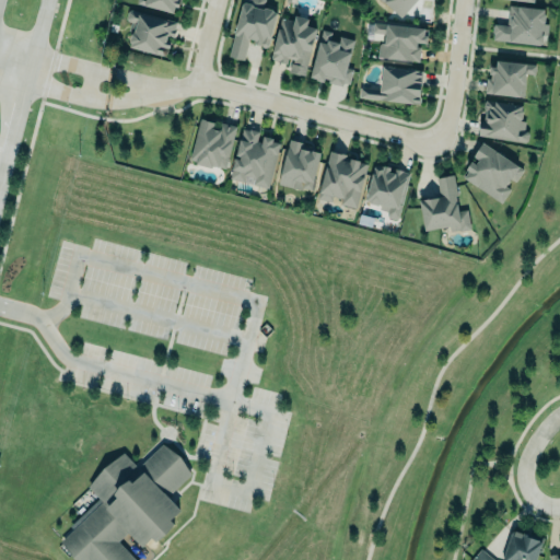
[(178,13),(181,0),(140,0),(139,4),(178,13)]
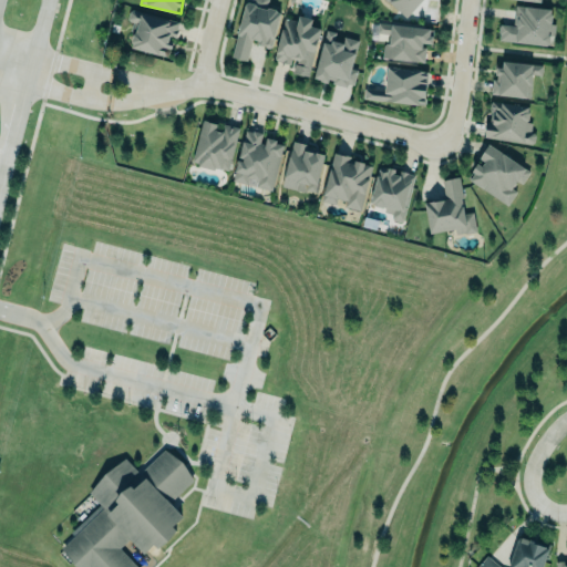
[(232,53),(245,1),(246,0),(268,0),(267,4),(275,7),(277,9),(280,10),(271,45),(269,47),(265,45),(264,43),(257,41),(258,38),(251,35),(246,58),(232,53)]
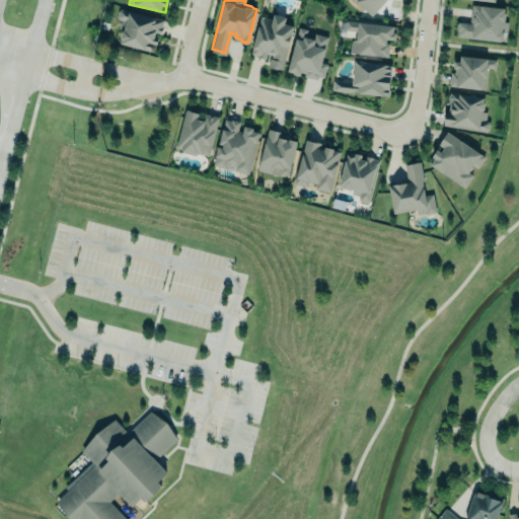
[(354,0),(372,16),(385,0),(354,0)]
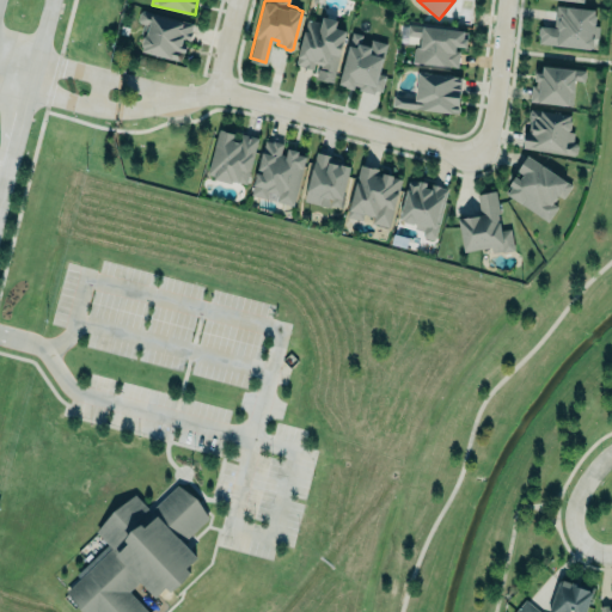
[(556,4),(594,7),(594,11),(595,13),(594,24),(599,25),(598,36),(593,35),(593,37),(592,44),(589,47),(539,42),(539,34),(538,34),(538,26),(540,26),(540,25),(555,26),(556,4)]
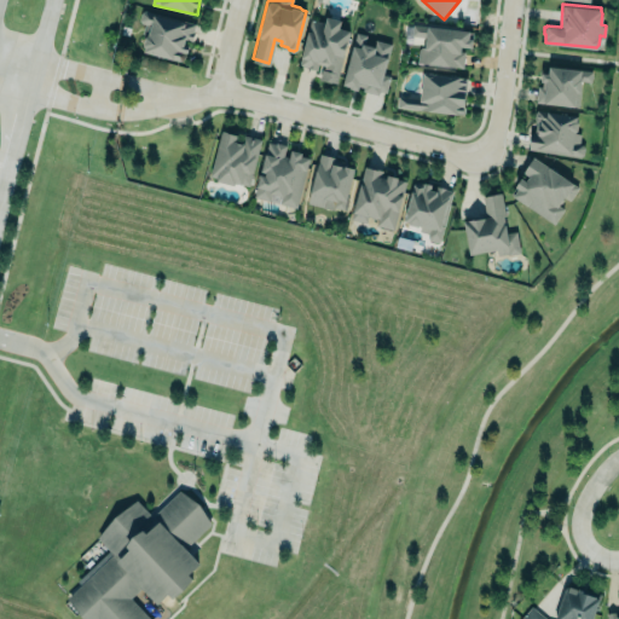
[(145,9),(196,22),(194,30),(195,30),(192,40),(184,38),(183,42),(190,44),(187,52),(184,51),(185,55),(183,59),(179,59),(144,48),(145,46),(143,44),(146,34),(142,33),(145,23),(142,22),(139,19),(142,12),(145,9)]
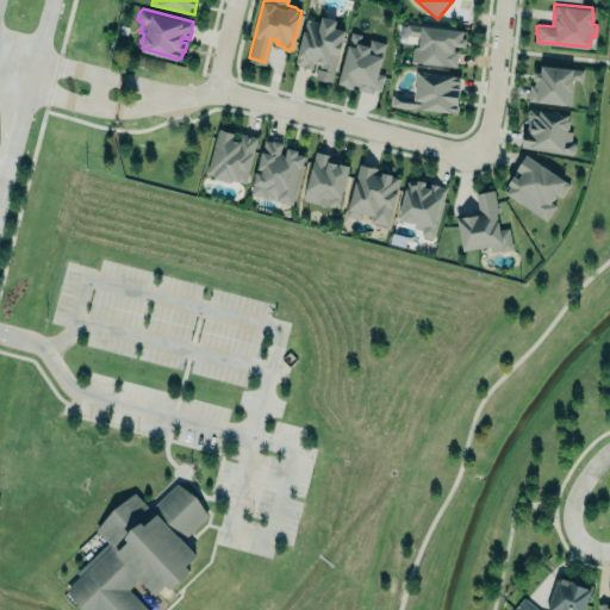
[(296,67),(316,70),(313,79),(332,82),(342,30),(334,29),(336,20),(319,17),(318,22),(304,19),(296,67)]
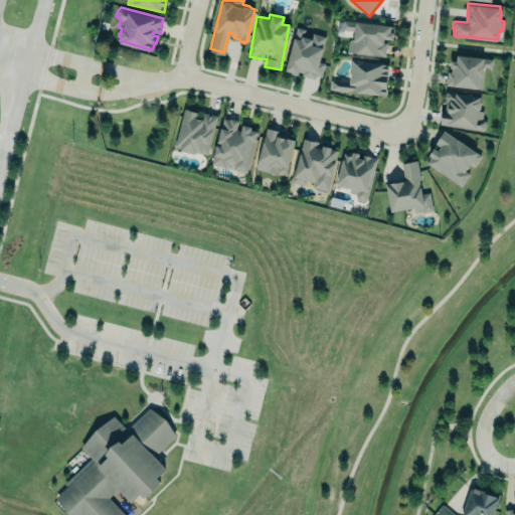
[(342,19),(391,24),(391,31),(393,31),(392,40),(386,40),(385,55),(346,51),(347,40),(349,38),(352,38),(353,31),(341,30),(342,19)]
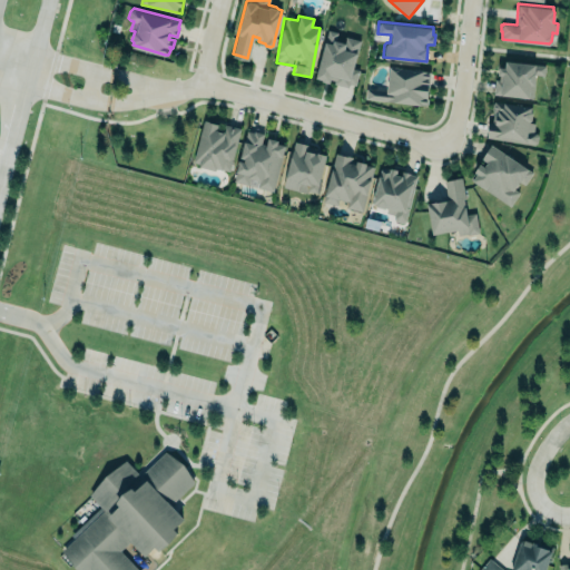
[(327,28),(315,76),(321,77),(321,78),(328,80),(330,77),(335,78),(334,81),(347,85),(349,81),(355,84),(359,69),(353,67),(360,39),(345,35),(344,40),(336,38),(338,31),(327,28)]
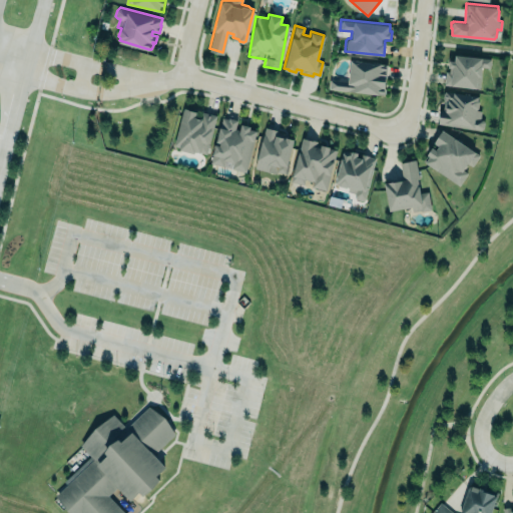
[(449,58),(454,59),(455,53),(481,55),(481,57),(491,58),(490,67),(481,66),(480,87),(451,83),(451,84),(444,83),(445,70),(449,70),(450,66),(448,65),(449,58)]
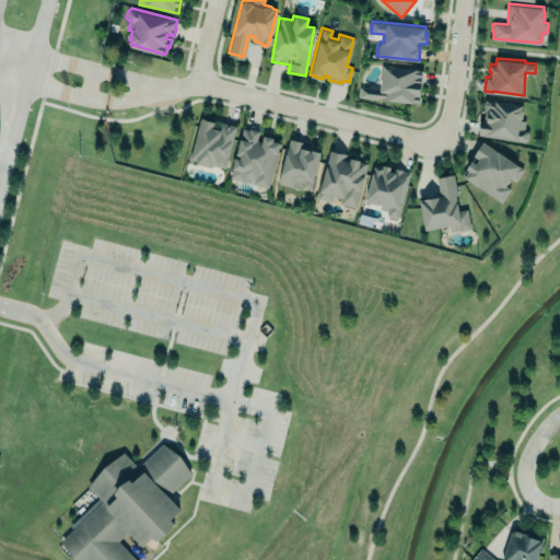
[(422,69),(382,67),(380,89),(359,86),(359,98),(419,103),(422,69)]
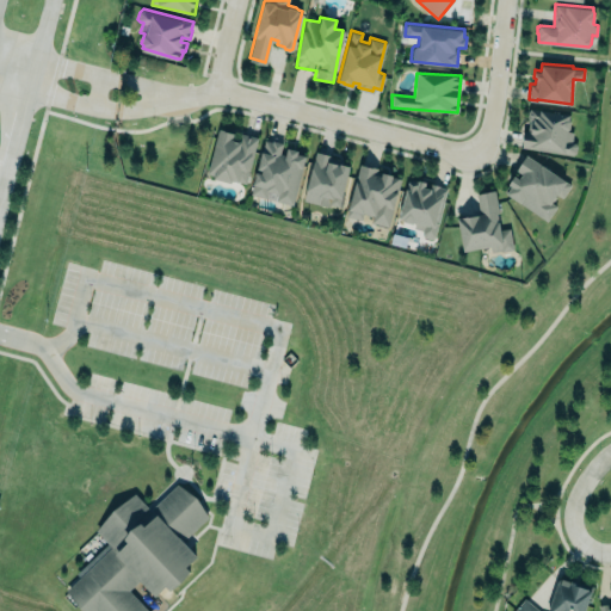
[(530,107),(569,112),(569,117),(571,119),(569,130),(573,130),(572,141),(574,141),(576,144),(576,152),(573,154),(522,146),(525,129),(528,130),(530,119),(528,119),(528,117),(526,117),(528,110),(529,110),(530,107)]
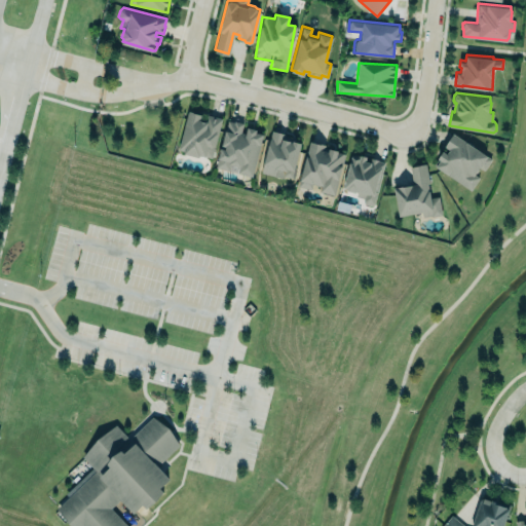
[(178,148),(188,109),(193,109),(192,110),(195,110),(201,113),(200,117),(201,117),(201,118),(204,119),(204,118),(205,118),(208,113),(213,114),(213,116),(215,117),(216,115),(222,117),(212,157),(199,154),(199,156),(184,152),(184,150),(178,148)]
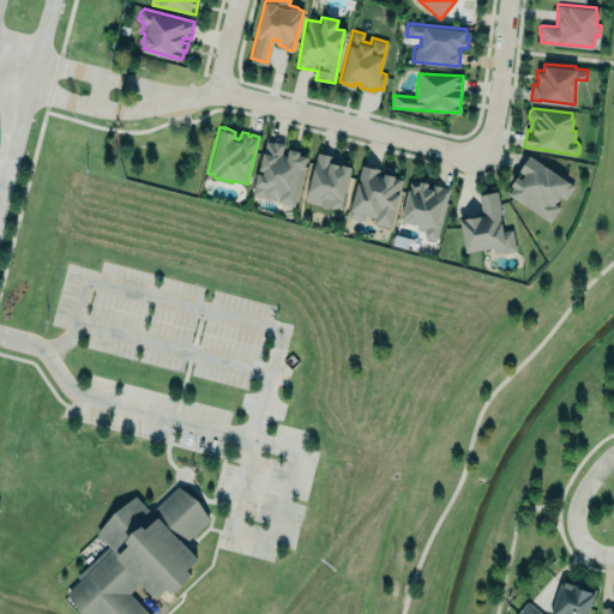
[(266,139),(252,193),(268,198),(269,191),(272,191),(272,193),(275,194),(276,192),(280,192),(277,200),(294,204),(307,155),(299,152),(300,149),(289,146),(287,154),(282,152),(284,142),(274,138),(272,140),(266,139)]
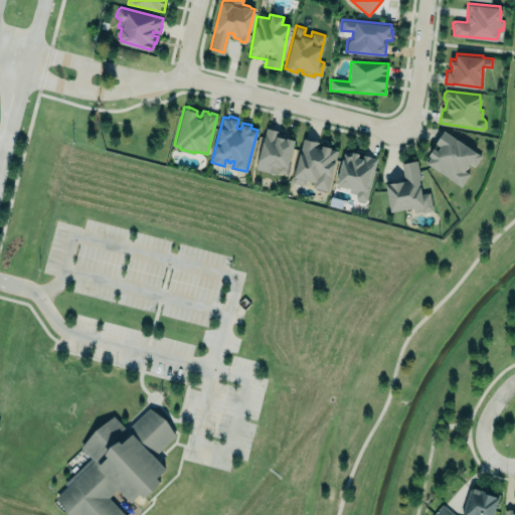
[(266,128),(255,169),(268,172),(270,165),(279,167),(277,172),(286,173),(295,140),(288,138),(289,136),(279,133),(279,131),(266,128)]
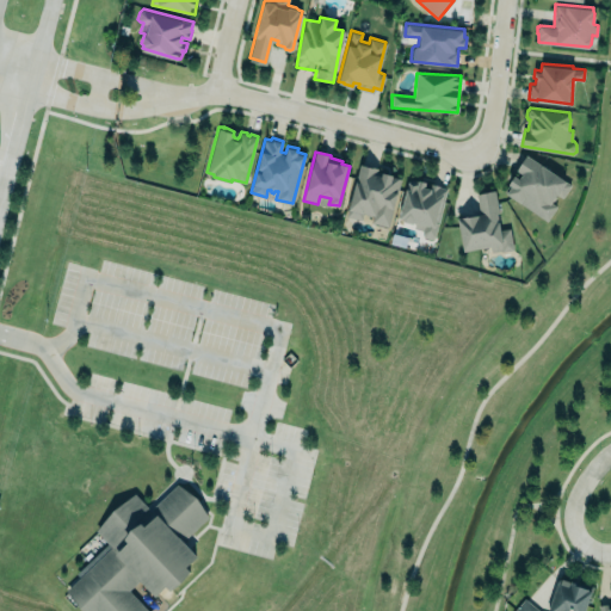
[(545,220),(559,197),(562,198),(571,184),(524,155),(513,173),(514,173),(503,195),(545,220)]
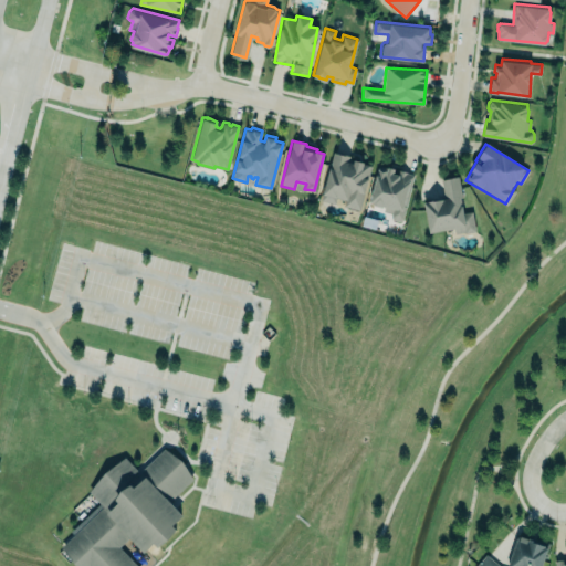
[(320,200),(335,205),(336,202),(359,209),(371,164),(332,153),(320,200)]
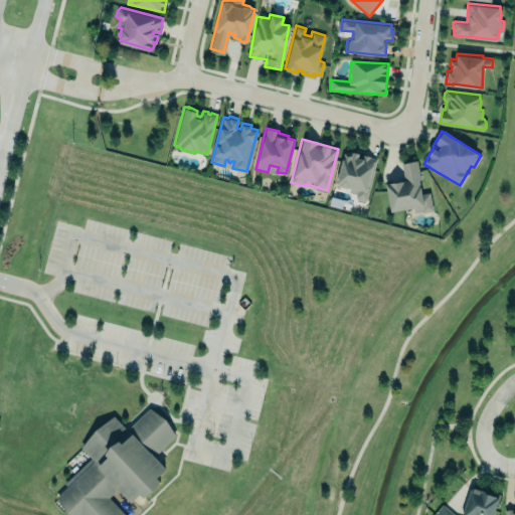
[(336,181),(339,182),(340,185),(347,187),(349,186),(350,186),(348,191),(356,193),(355,196),(357,199),(363,200),(366,199),(376,158),(369,156),(370,156),(363,154),(363,157),(357,156),(358,152),(356,150),(352,150),(351,155),(347,154),(344,153),(345,158),(342,157),(336,181)]
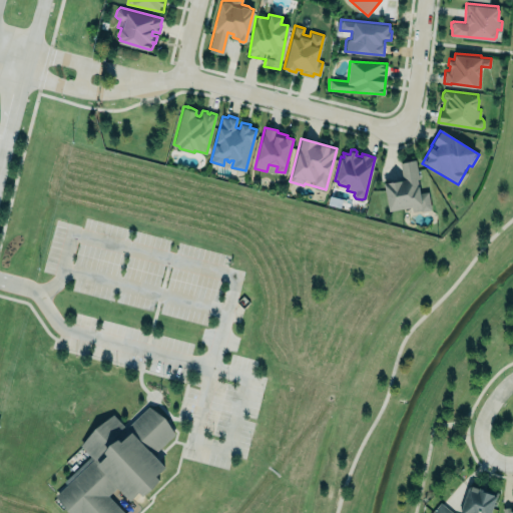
[(384,181),(389,209),(411,204),(413,210),(420,209),(420,210),(431,208),(428,190),(420,192),(417,178),(419,178),(416,158),(407,159),(400,162),(403,178),(395,178),(392,179),(388,180),(384,181)]
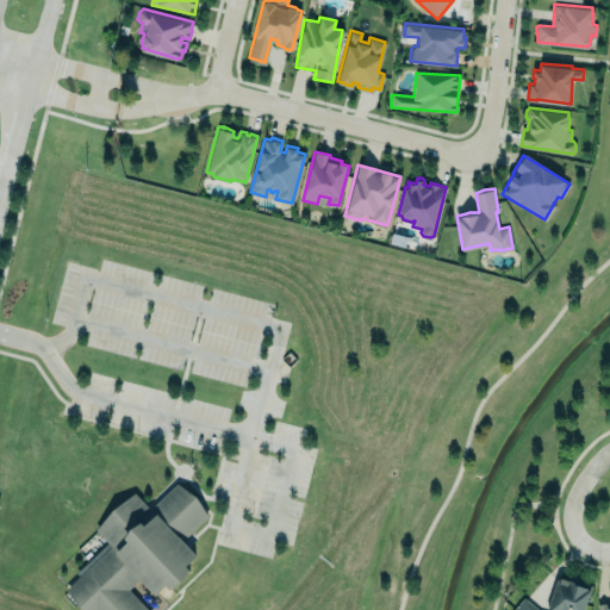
[(151,609),(88,609),(68,589),(112,546),(97,529),(135,492),(147,504),(155,503),(176,483),(210,516),(184,540),(198,554),(188,564),(192,567),(170,589),(166,585),(155,595),(139,579),(130,589),(151,609)]
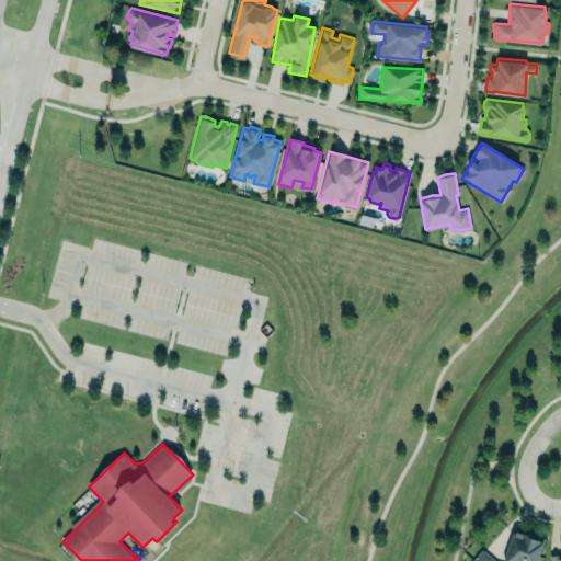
[(545,537),(536,560),(470,560),(481,549),(495,560),(502,560),(513,530),(515,531),(515,530),(523,533),(524,530),(545,537)]
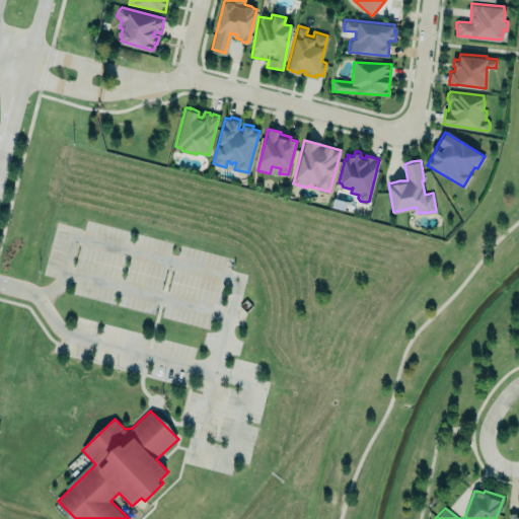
[(508,518),(508,514),(515,512),(516,517),(518,516),(518,504),(518,499),(518,498),(518,518),(508,518)]
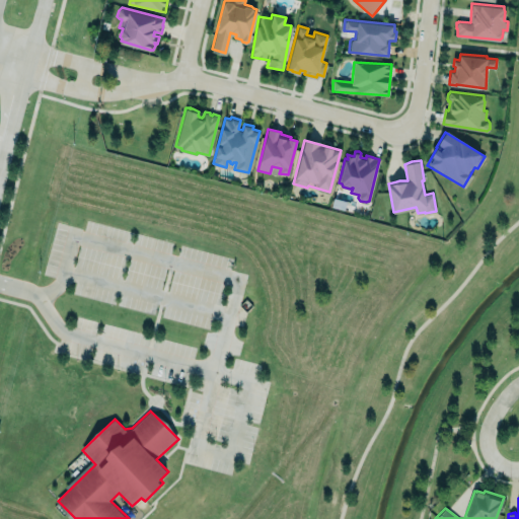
All buildings are outlined.
